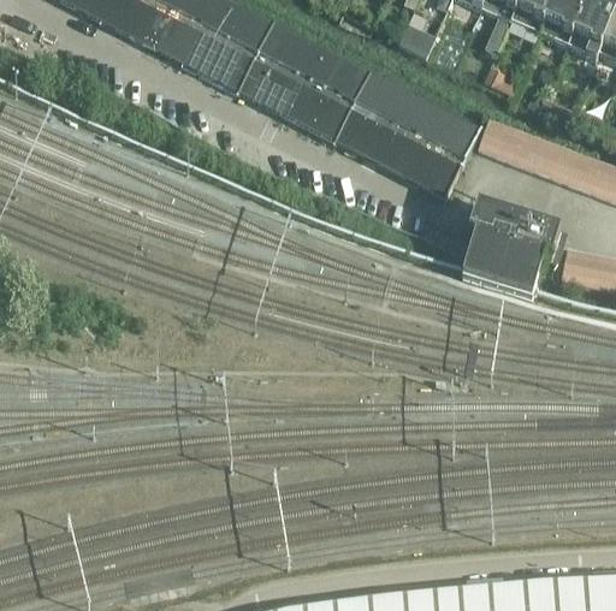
[(77,0),(75,6),(143,42),(165,0),(77,0)]
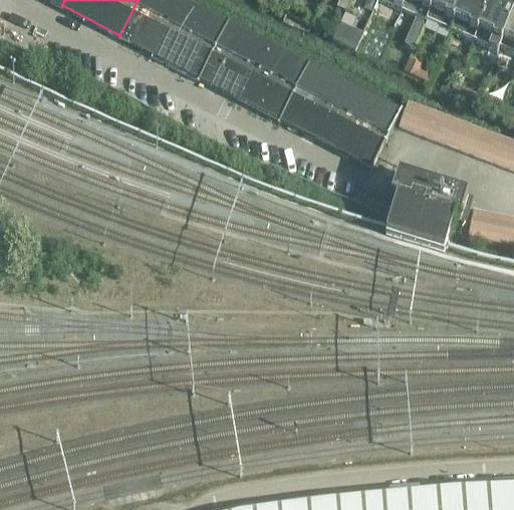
[(194,4),(186,0),(138,0),(119,35),(165,58),(194,4)]
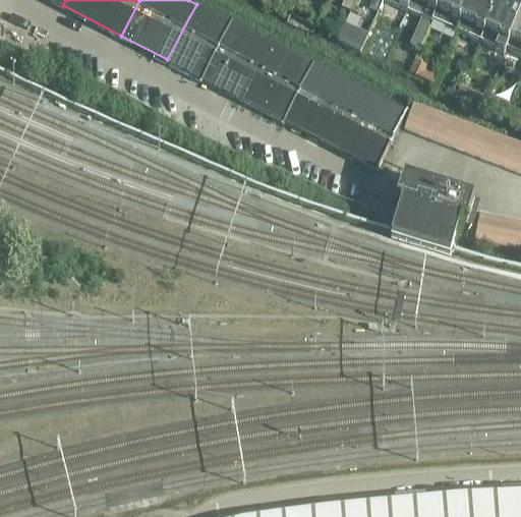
[(342,0),(340,6),(348,9),(352,0),(342,0)]
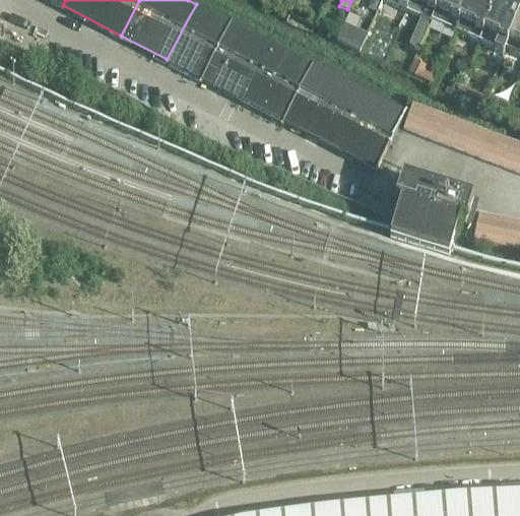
[(408,0),(405,7),(420,14),(409,42),(418,46),(430,18),(434,10),(438,0),(408,0)]
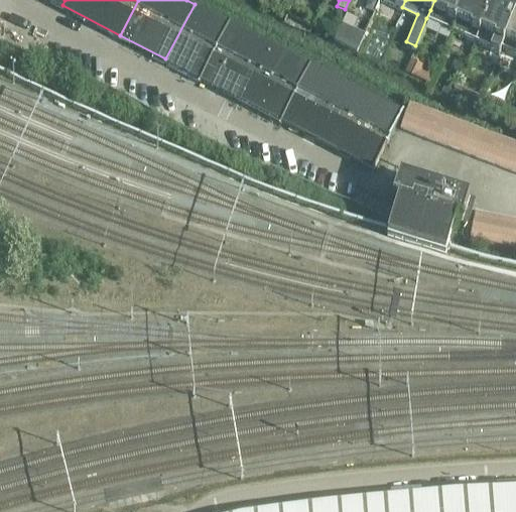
[(434,0),(430,10),(426,18),(441,24),(440,26),(449,30),(450,28),(454,20),(462,0),(434,0)]
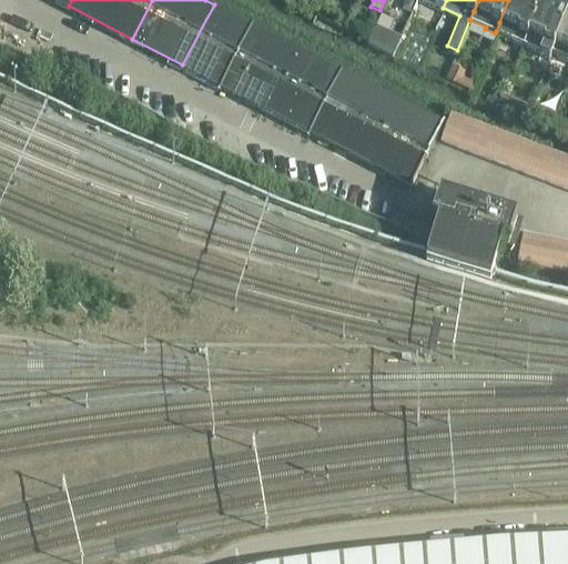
[(508,0),(499,22),(496,31),(510,38),(510,39),(521,44),(523,42),(526,34),(540,0),(508,0)]
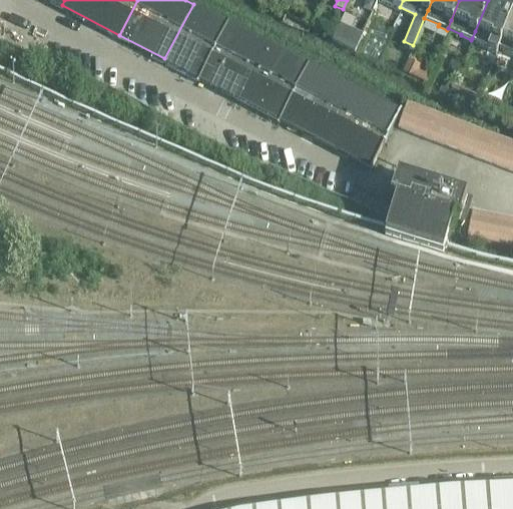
[(488,0),(475,31),(472,38),(485,43),(485,44),(497,50),(499,45),(501,41),(502,37),(512,12),(512,0),(488,0)]
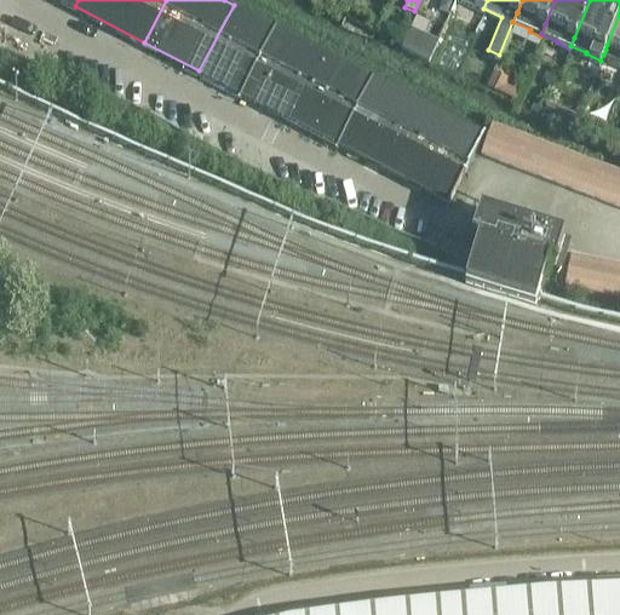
[(275,27),(234,5),(199,70),(240,92),(275,27)]
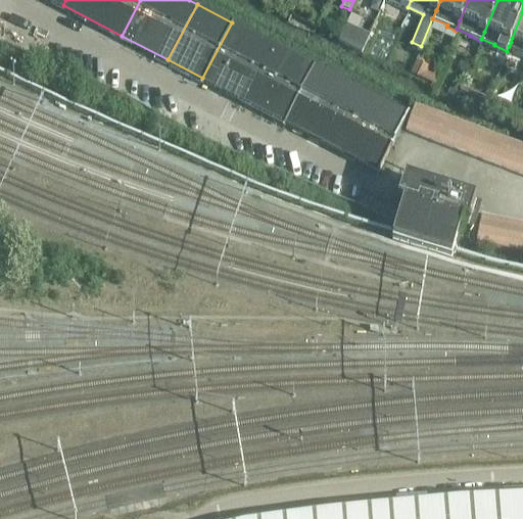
[(522,12),(512,38),(511,42),(509,46),(522,52),(522,12)]
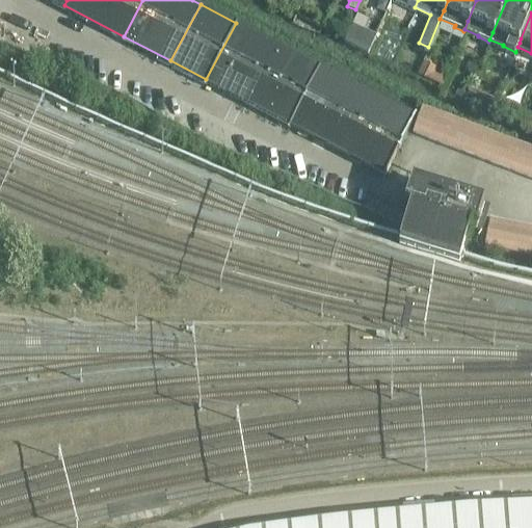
[(352,18),(347,29),(370,38),(375,27),(352,18)]
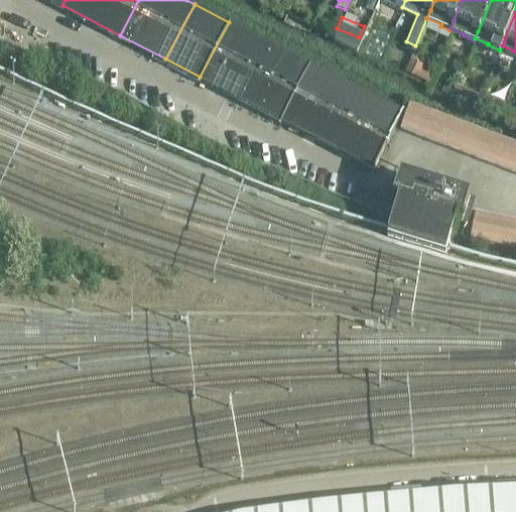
[(308,62),(229,22),(200,77),(280,118),(308,62)]
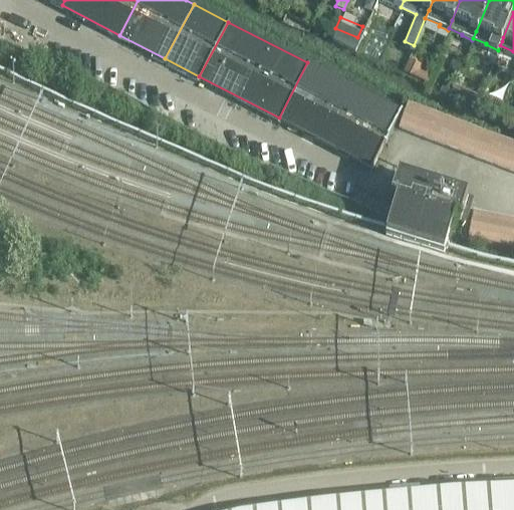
[(361,31),(356,43),(379,56),(386,42),(375,38),(377,32),(363,26),(361,31)]
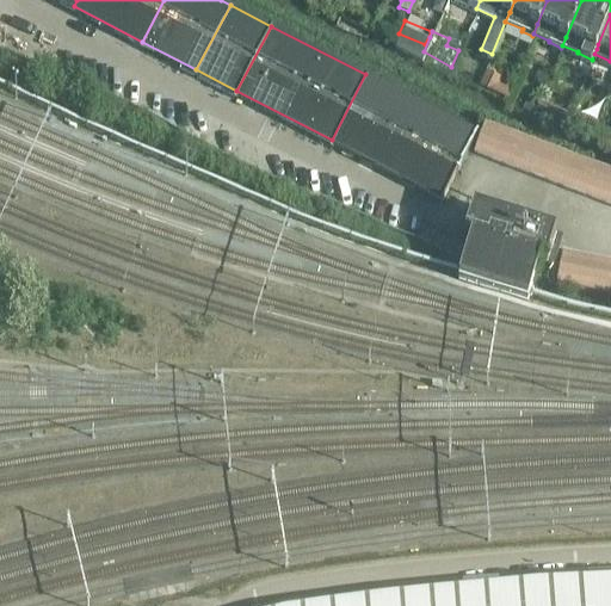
[(486,68),(479,85),(506,97),(508,97),(508,86),(499,81),(501,75),(486,68)]
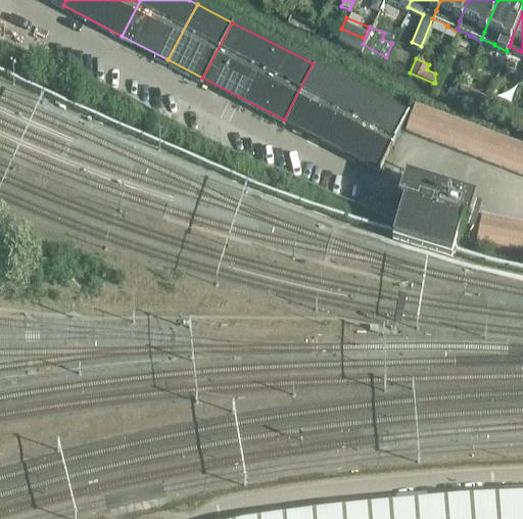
[(313,63),(284,120),(377,168),(407,111),(313,63)]
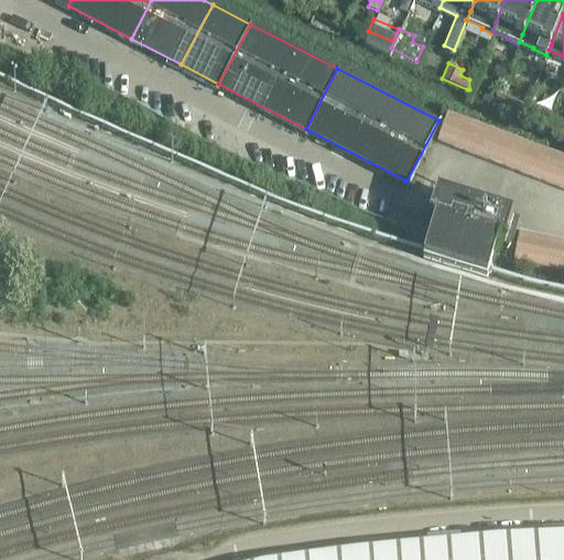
[(485,96),(494,100),(497,95),(488,89),(485,96)]
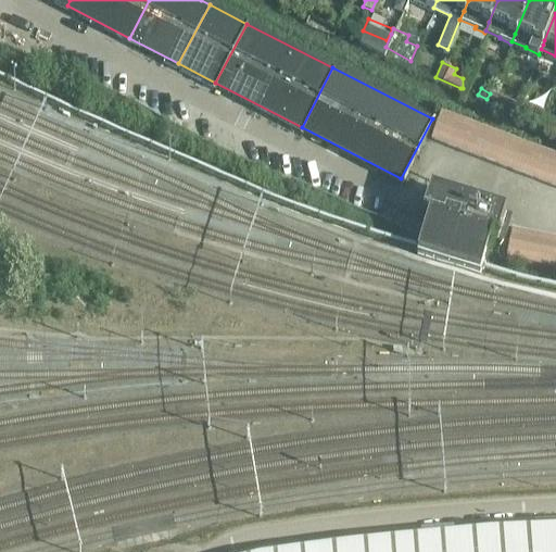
[(491,90),(488,99),(495,102),(504,107),(509,110),(512,111),(514,112),(517,101),(491,90)]
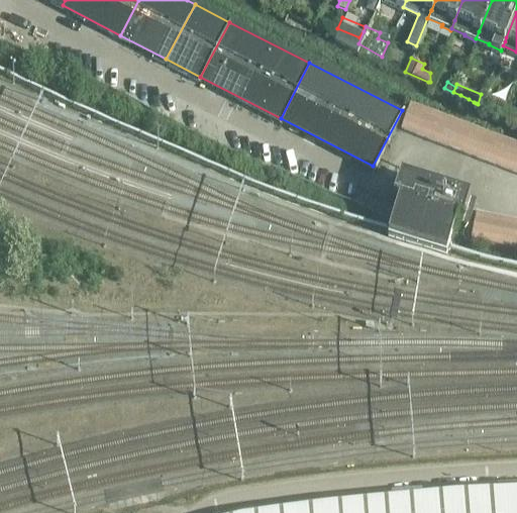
[(412,130),(421,107),(409,102),(400,126),(412,130)]
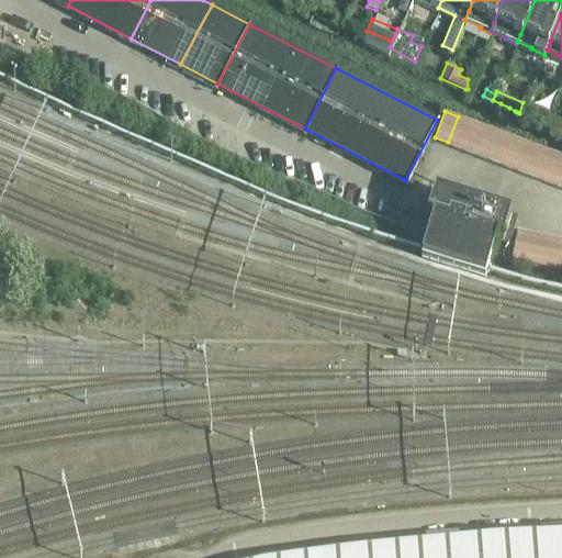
[(461,147),(471,122),(458,116),(448,142),(461,147)]
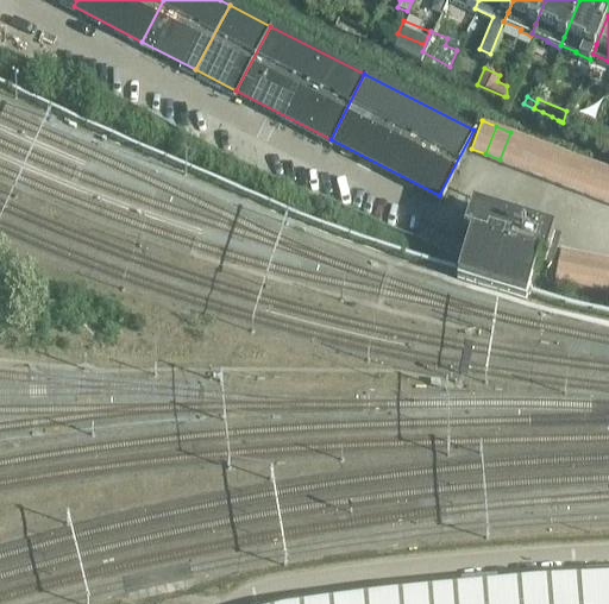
[(514,164),(525,137),(510,132),(500,159),(514,164)]
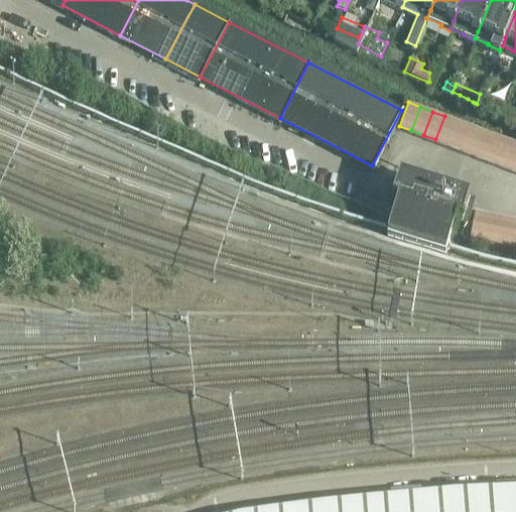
[(447,144),(457,121),(444,116),(435,139),(447,144)]
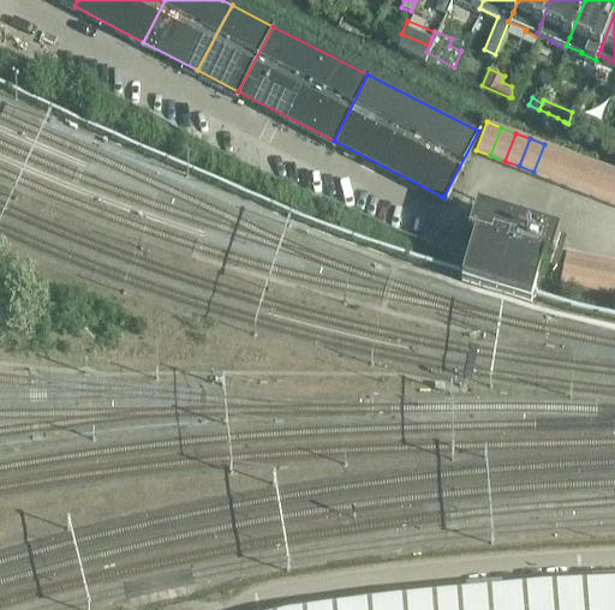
[(548,178),(557,149),(544,144),(533,172),(548,178)]
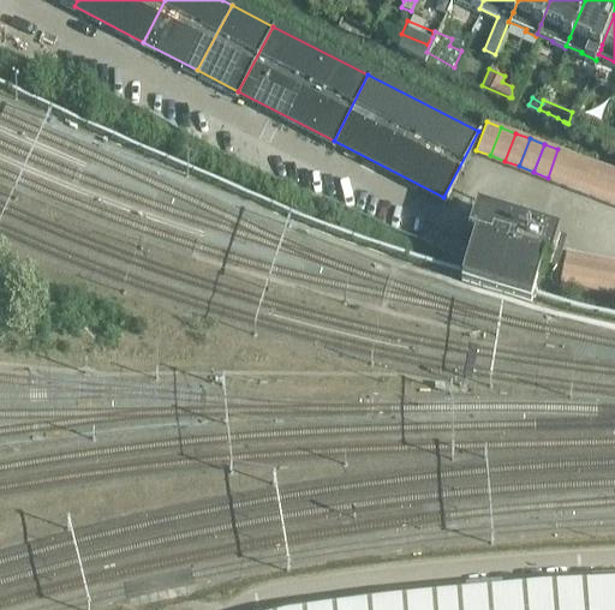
[(562,183),(572,155),(557,149),(548,178),(562,183)]
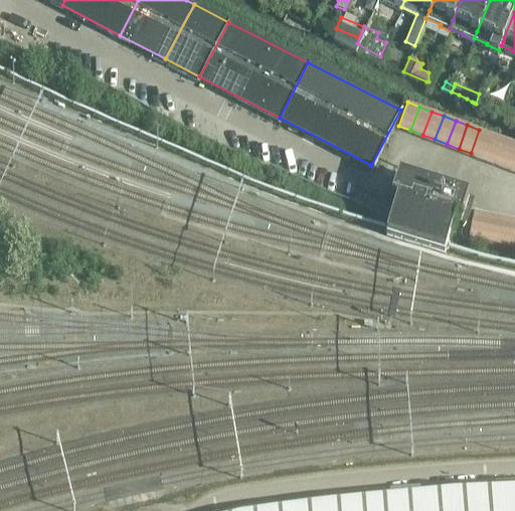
[(483,158),(491,134),(479,130),(471,153),(483,158)]
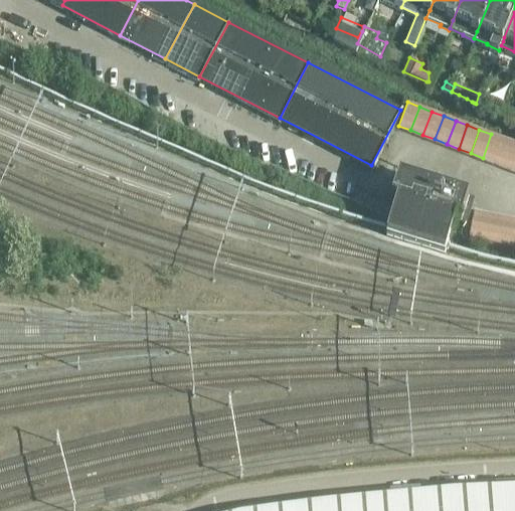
[(495,162),(503,139),(491,134),(483,158),(495,162)]
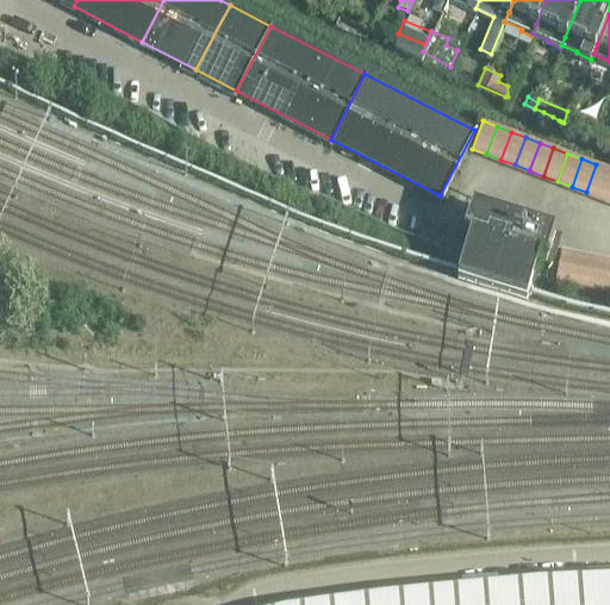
[(601,198),(609,170),(609,168),(596,164),(586,192),(601,198)]
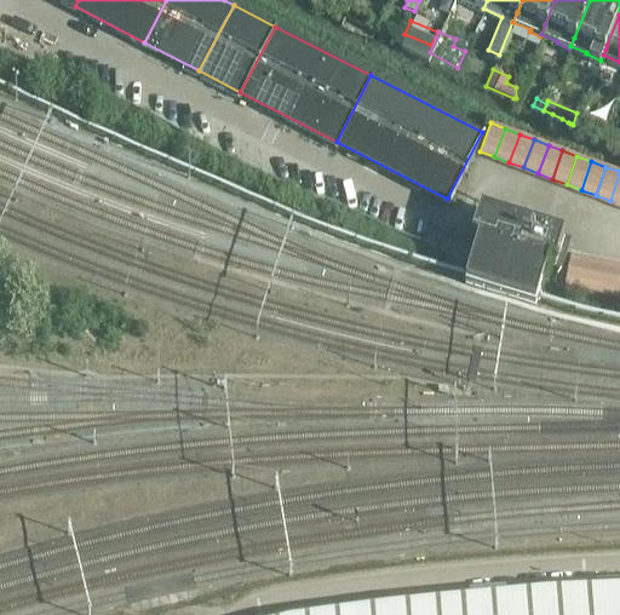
[(477,240),(466,279),(465,281),(535,303),(549,260),(556,263),(562,266),(572,236),(563,235),(480,210),(471,237),(477,240)]
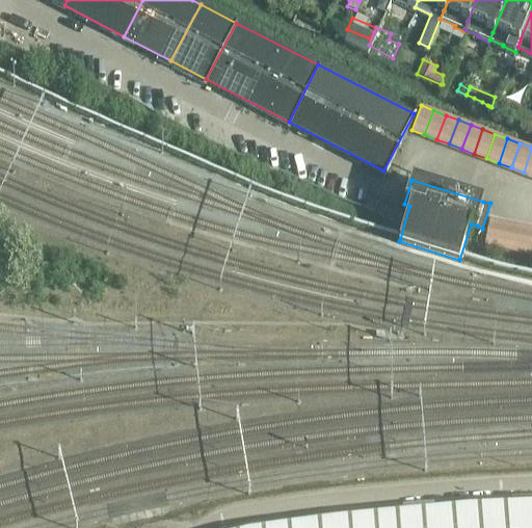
[(497,244),(502,218),(488,216),(483,241),(497,244)]
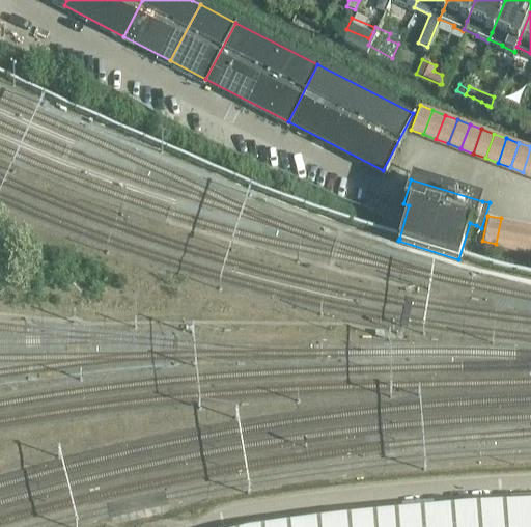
[(508,246),(513,221),(501,218),(496,244),(508,246)]
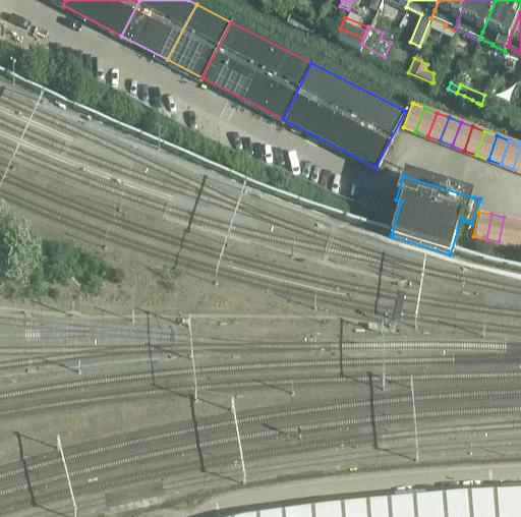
[(512,244),(517,219),(504,217),(499,241),(512,244)]
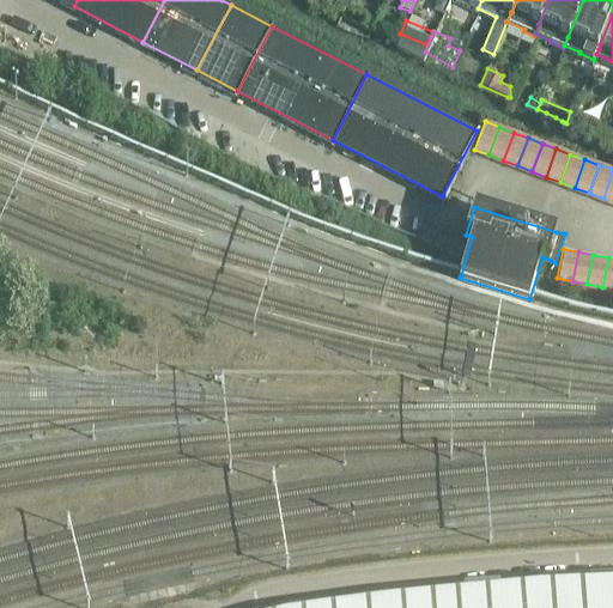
[(612,289),(612,257),(608,257),(602,287),(612,289)]
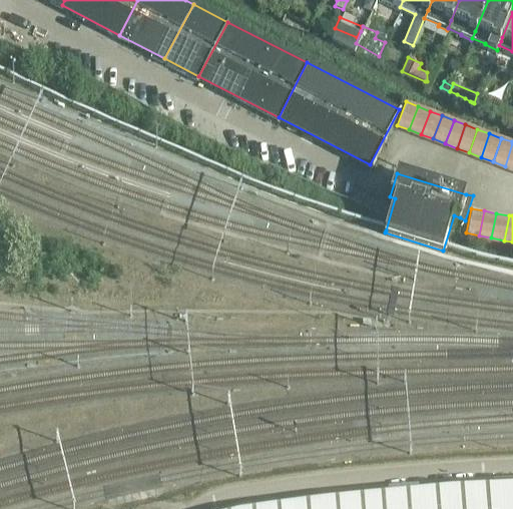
[(512,508),(512,477),(460,480),(427,482),(335,491),(259,501),(240,504),(218,508),(512,508)]
